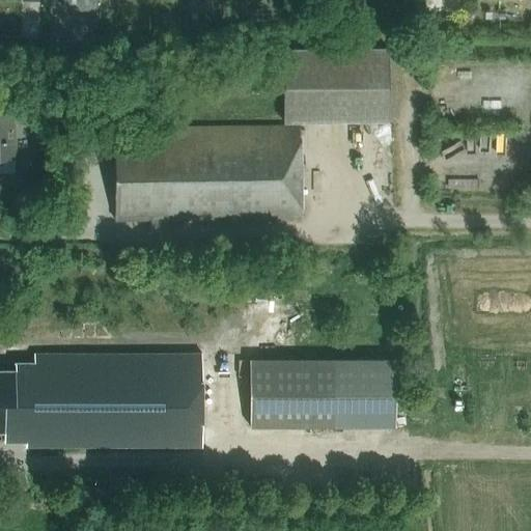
[(96,10),(96,0),(63,0),(64,10),(96,10)]
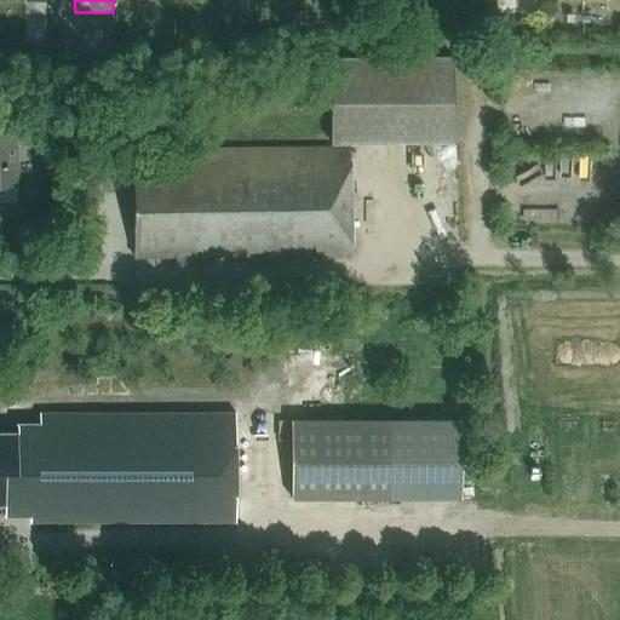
[(493,19),(493,41),(509,42),(509,21),(493,19)]
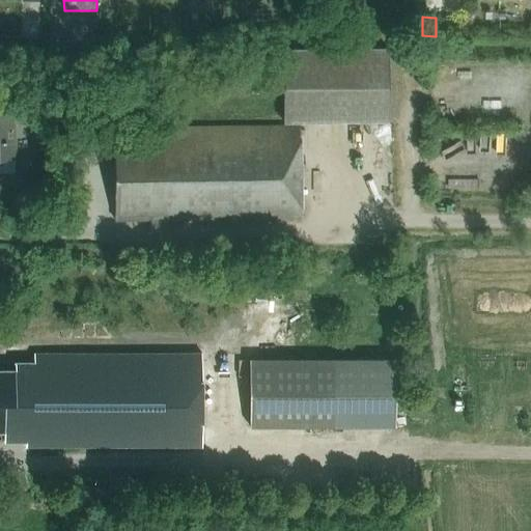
[(28,21),(23,27),(24,34),(31,38),(38,35),(39,28),(35,22),(28,21)]
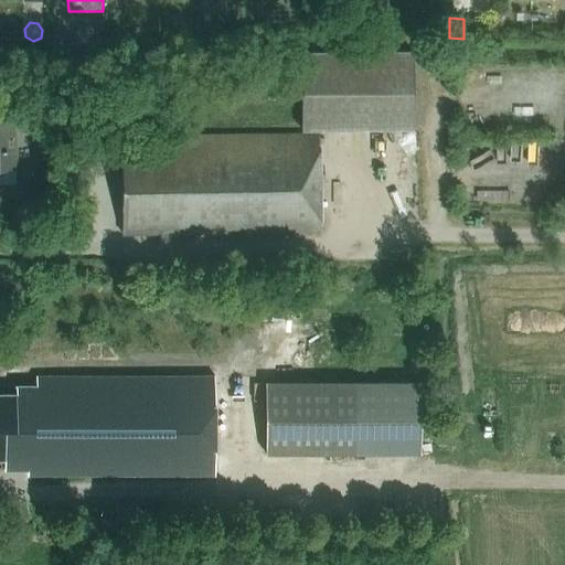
[(301,53),(301,131),(414,130),(413,52),(301,53)]
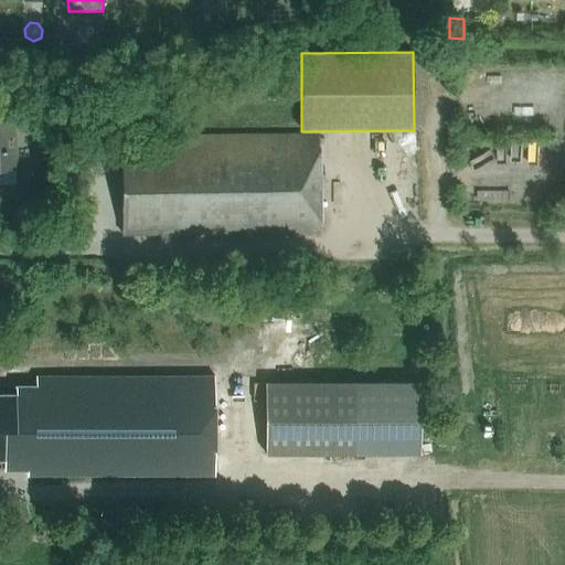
[(0,167),(16,167),(14,132),(38,131),(38,116),(13,116),(0,116),(0,167)]
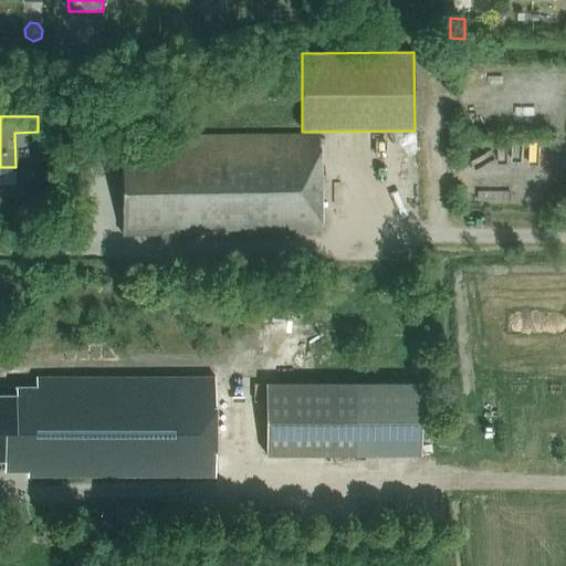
[(177,236),(322,232),(321,134),(121,136),(123,234),(177,233),(177,236)]
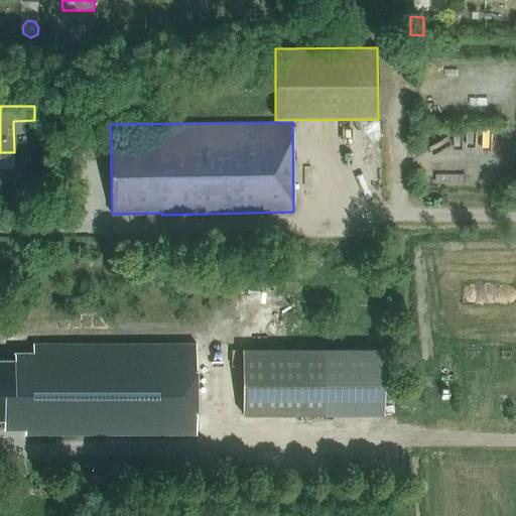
[(26,434),(197,433),(197,344),(34,345),(34,353),(15,353),(15,360),(0,360),(0,418),(4,419),(5,429),(26,429),(26,434)]
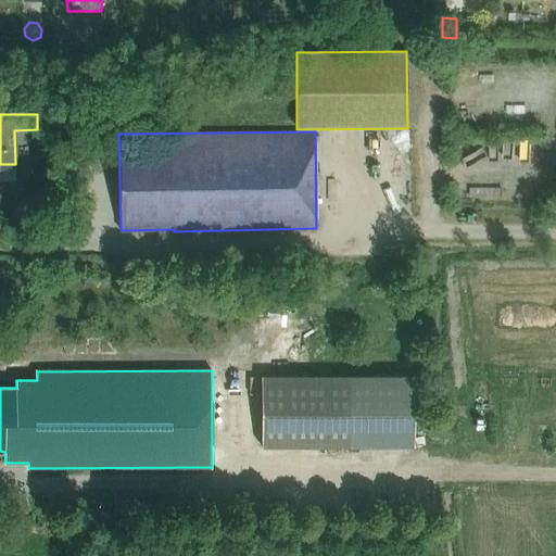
[(262,447),(336,447),(336,376),(262,376),(262,447)]
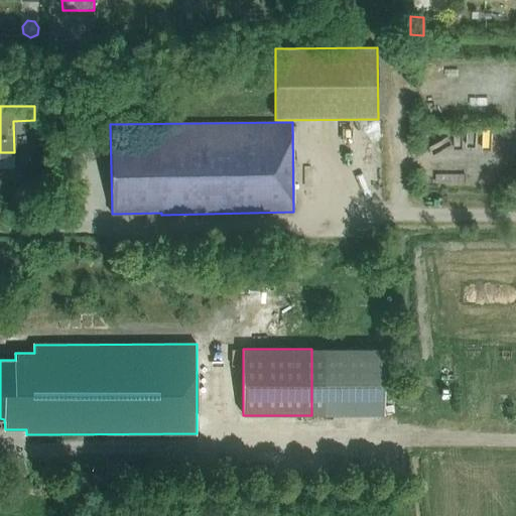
[(311,349),(311,415),(384,414),(384,349),(311,349)]
